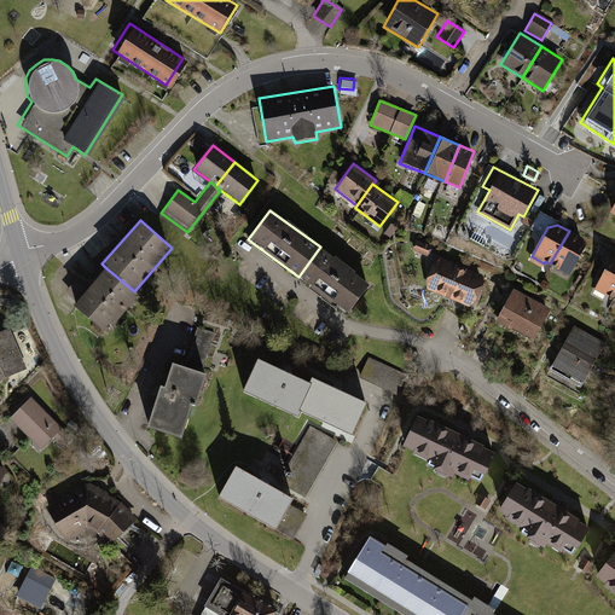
[(578,237),(569,231),(550,264),(557,267),(556,268),(568,276),(584,248),(578,237)]
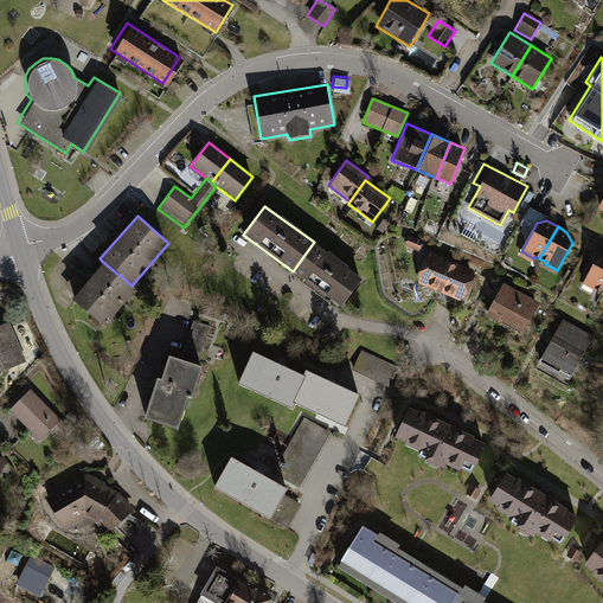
[(406,236),(404,244),(421,250),(424,242),(406,236)]
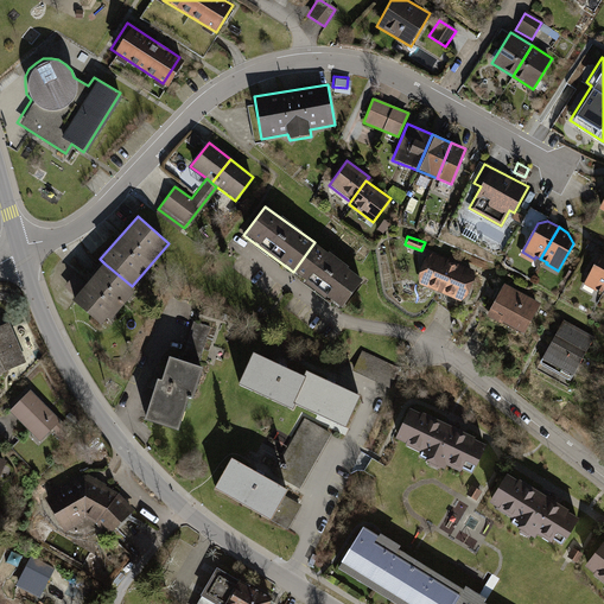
[(342,309),(364,279),(315,242),(293,272),(342,309)]
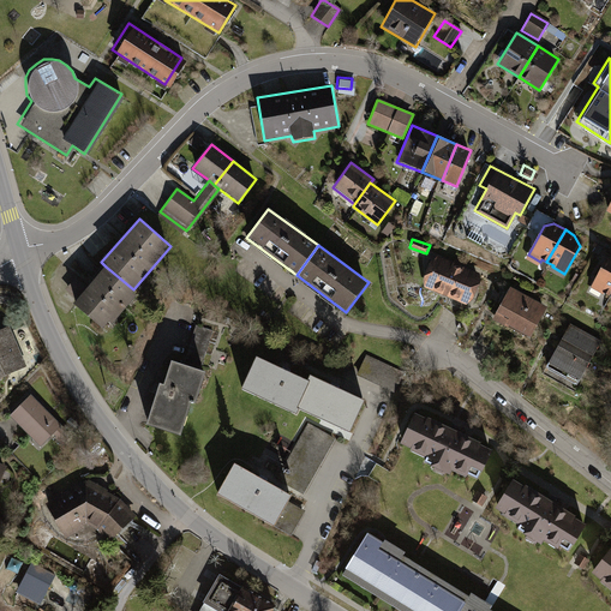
[(481,275),(435,256),(421,285),(469,305),(481,275)]
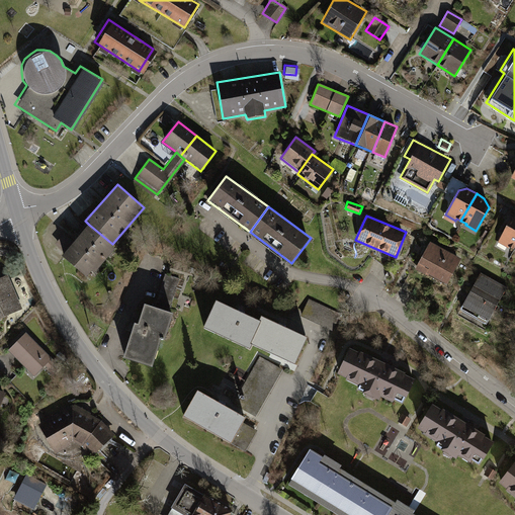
[(514,248),(514,217),(511,219),(497,242),(507,248),(508,246),(514,249),(514,248)]
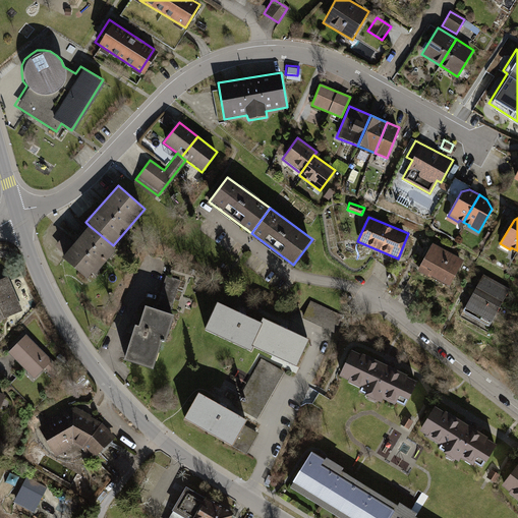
[(90,226),(63,256),(87,277),(91,272),(94,274),(116,248),(113,245),(90,226)]
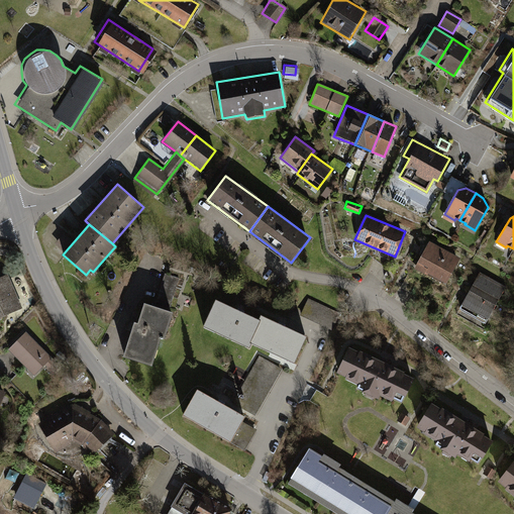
[(459,257),(428,240),(413,268),(445,285),(459,257)]
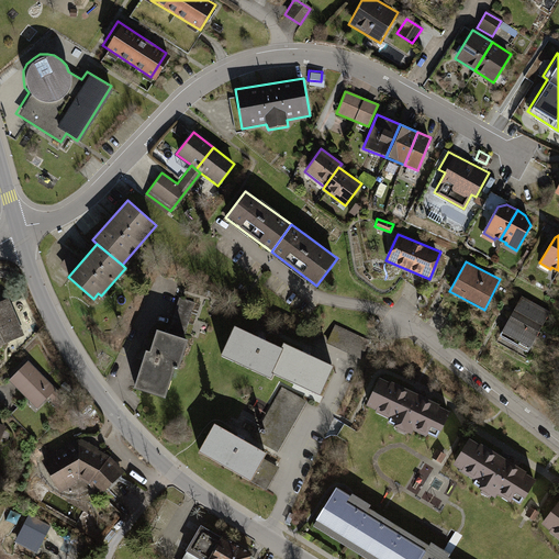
[(164,326),(152,323),(145,345),(141,344),(129,381),(159,392),(170,360),(174,362),(183,333),(178,332),(189,299),(175,294),(164,326)]
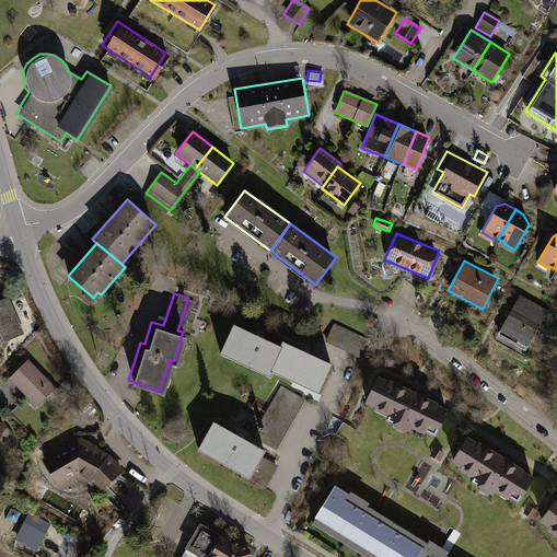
[(548,311),(519,296),(497,336),(526,351),(548,311)]
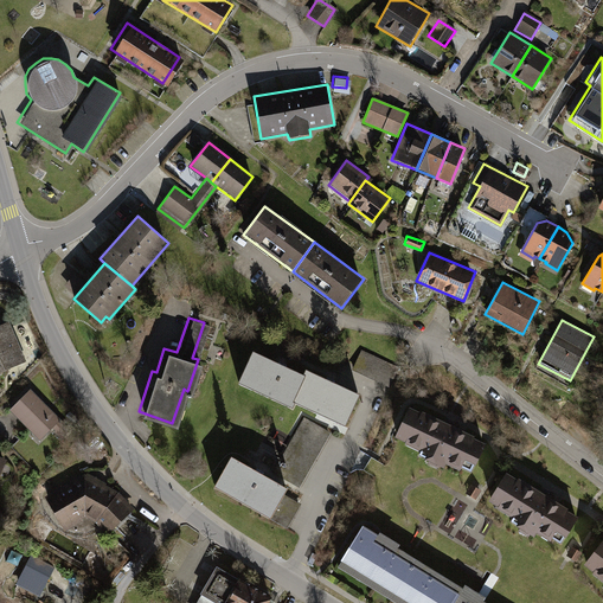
[(0,373),(25,363),(7,321),(0,324),(0,373)]
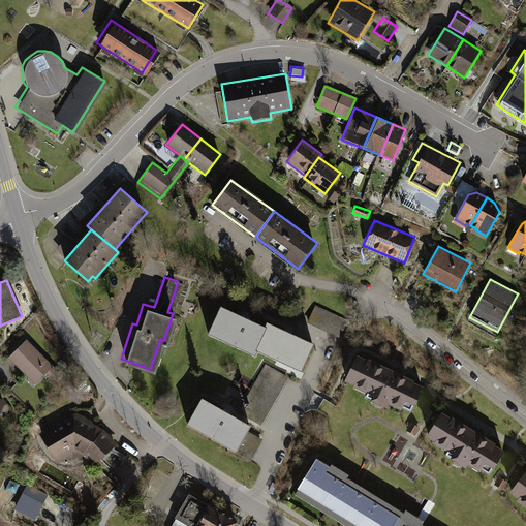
[(347,319),(313,305),(305,322),(339,338),(347,319)]
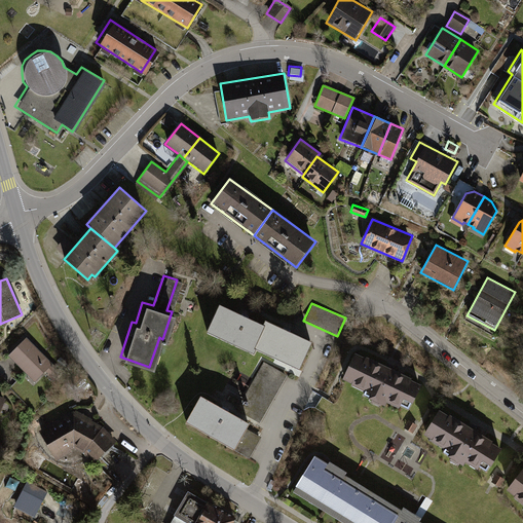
[(260,324),(216,304),(203,331),(248,350),(250,346),(260,324)]
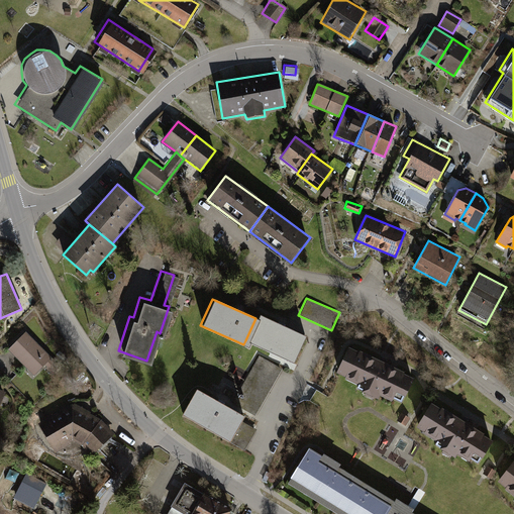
[(258,314),(255,318),(245,340),(291,362),(304,334),(258,314)]
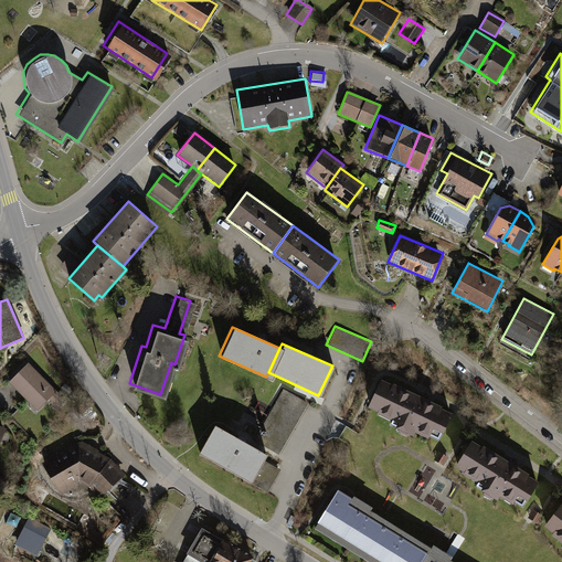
[(24,363),(6,382),(36,412),(55,393),(24,363)]
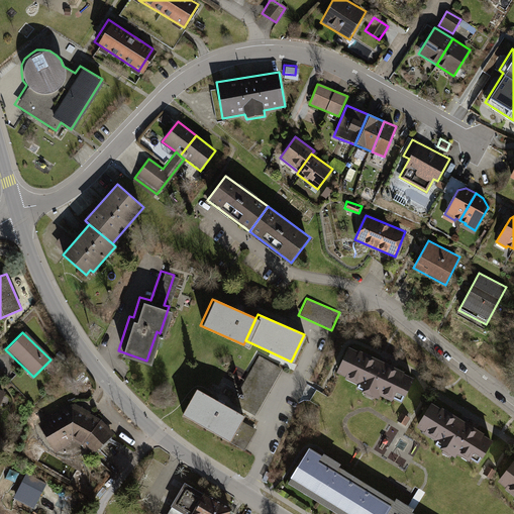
[(413,378),(349,347),(336,375),(360,386),(365,388),(363,392),(379,399),(381,396),(392,401),(394,398),(401,401),(413,378)]
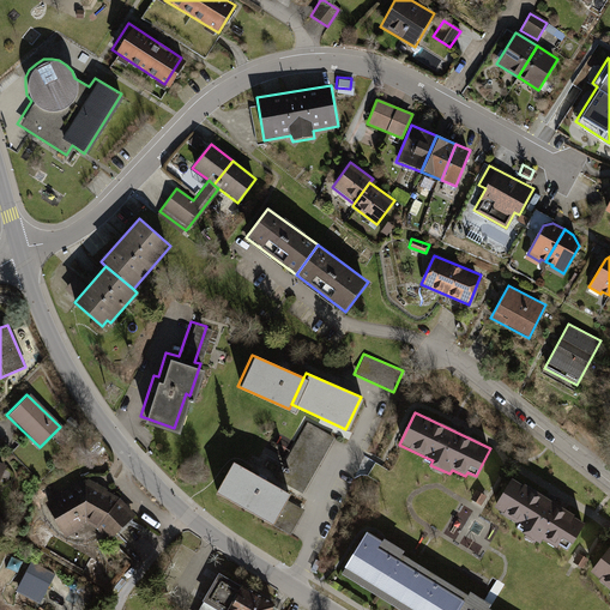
[(332,436),(303,421),(272,476),(301,491),(332,436)]
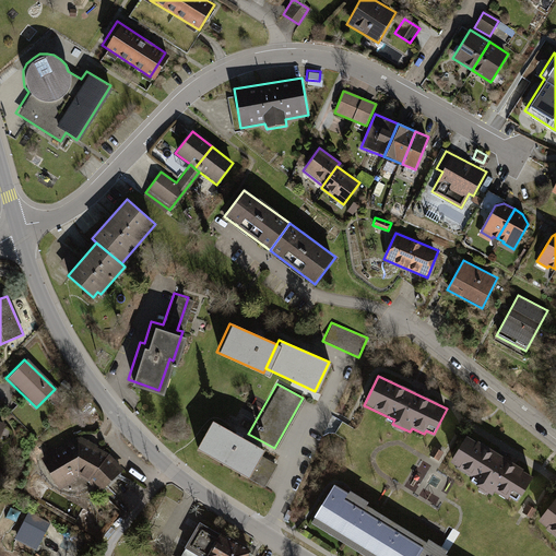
[(262,448),(208,420),(192,447),(246,476),(259,454),(262,448)]
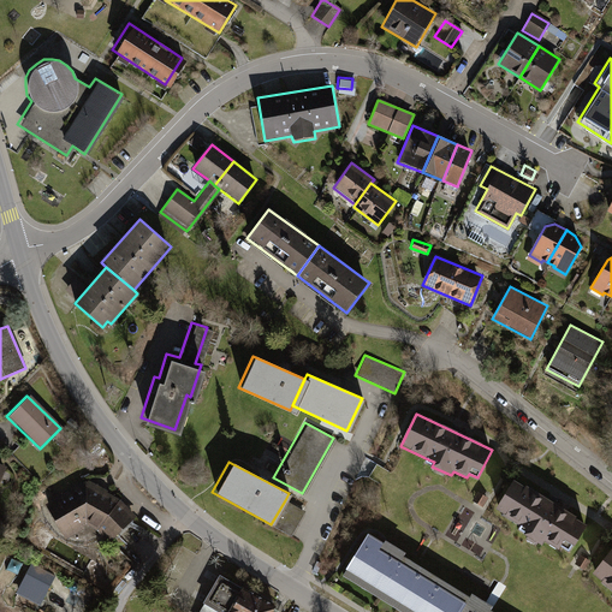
[(87,481),(45,505),(64,539),(88,524),(97,530),(108,542),(137,518),(120,499),(87,481)]
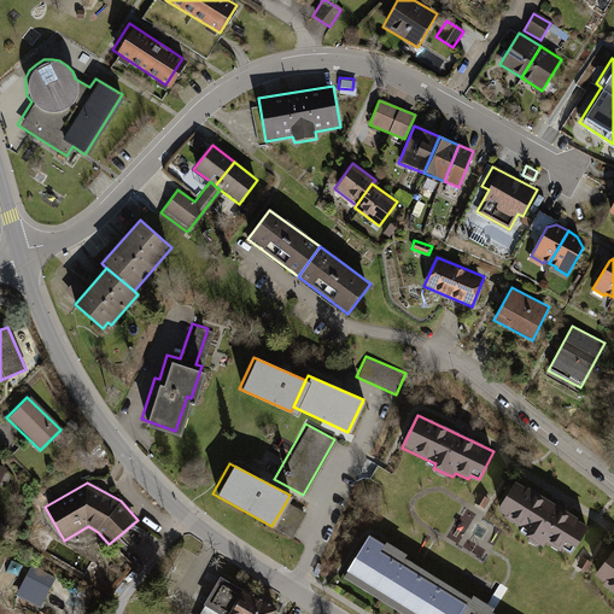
[(518,483),(498,512),(528,531),(526,534),(544,547),(547,543),(560,551),(562,547),(569,551),(585,526),(518,483)]
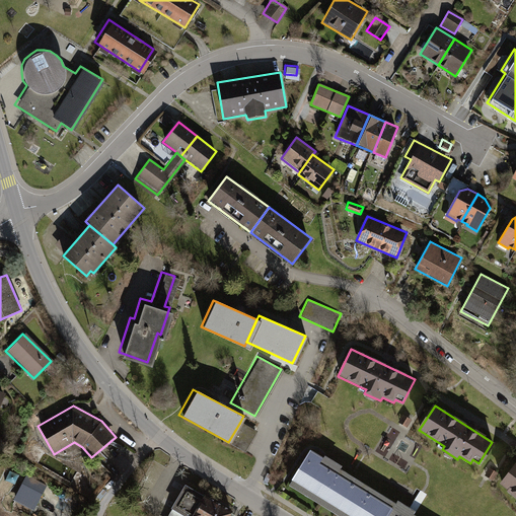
[(240,422),(228,442),(243,450),(254,430),(240,422)]
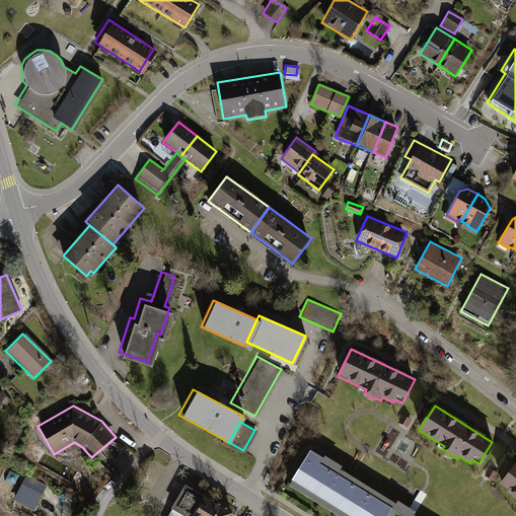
[(310,449),(288,485),(339,515),(398,515),(406,505),(397,501),(396,503),(340,468),(341,465),(324,455),(322,457),(310,449)]
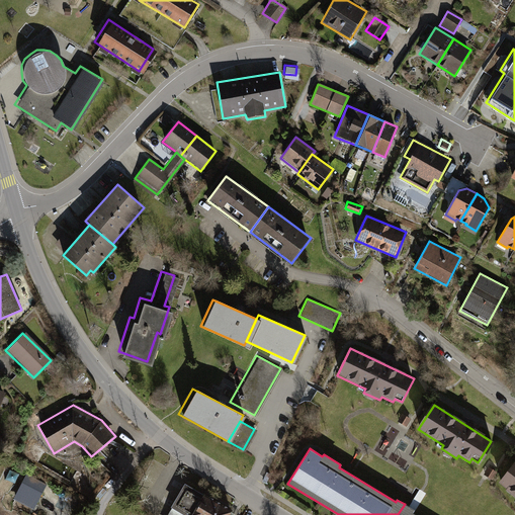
[(514,462),(500,483),(514,494),(514,462)]
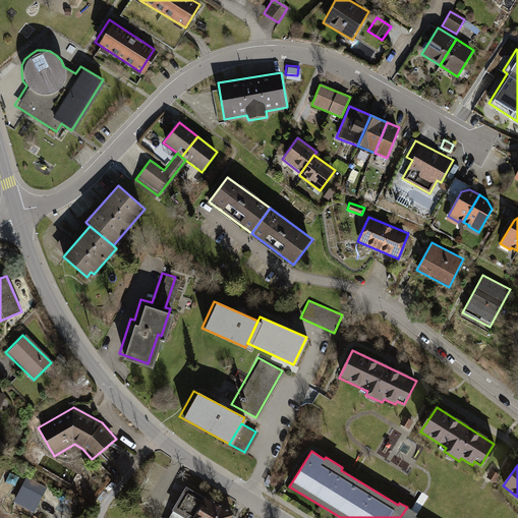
[(37,491),(19,481),(9,499),(27,508),(37,491)]
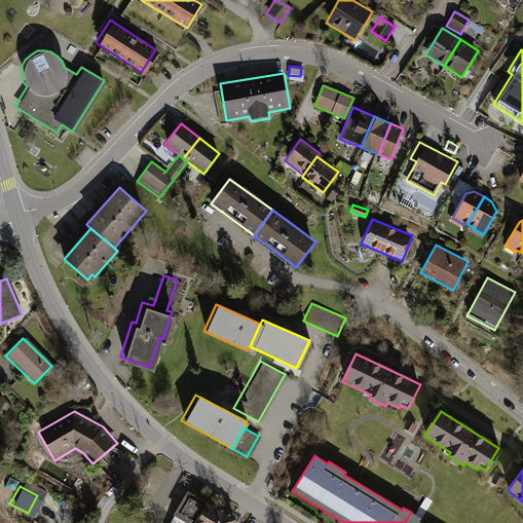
[(226,522),(231,515),(183,487),(169,511),(171,512),(162,522),(226,522)]
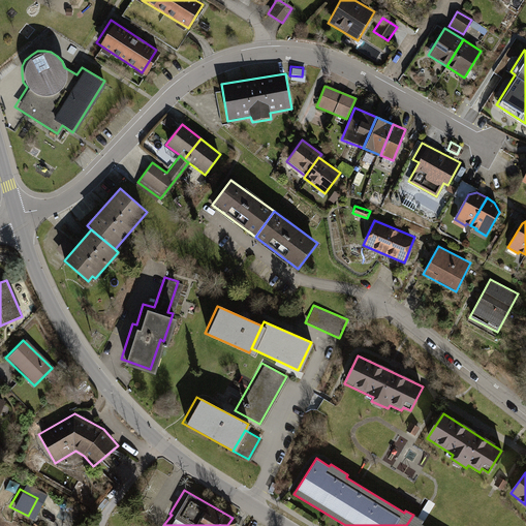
[(413,515),(406,525),(424,525),(420,524),(422,520),(413,515)]
